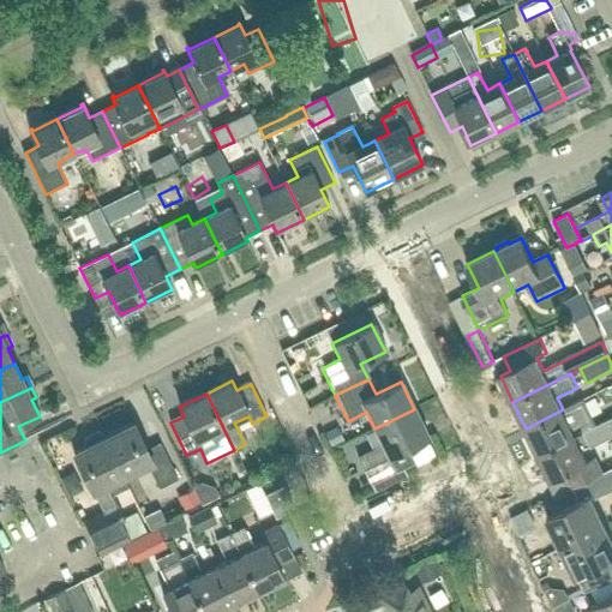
[(597,426),(589,412),(583,400),(563,409),(526,429),(539,454),(597,426)]
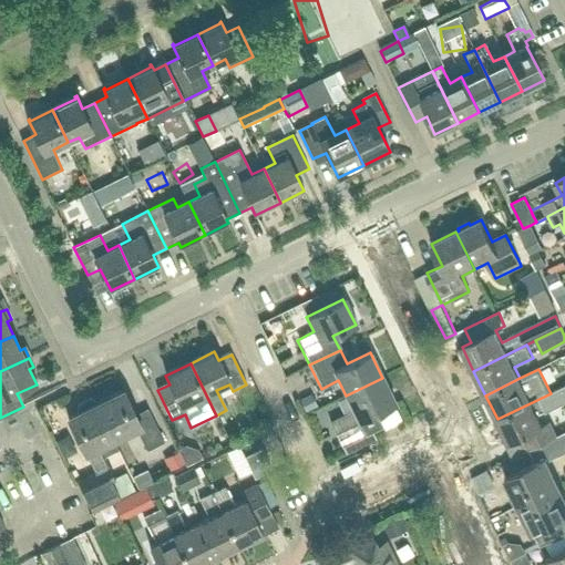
[(382,378),(346,396),(353,410),(330,421),(347,454),(376,439),(372,433),(384,427),(378,413),(396,404),(382,378)]
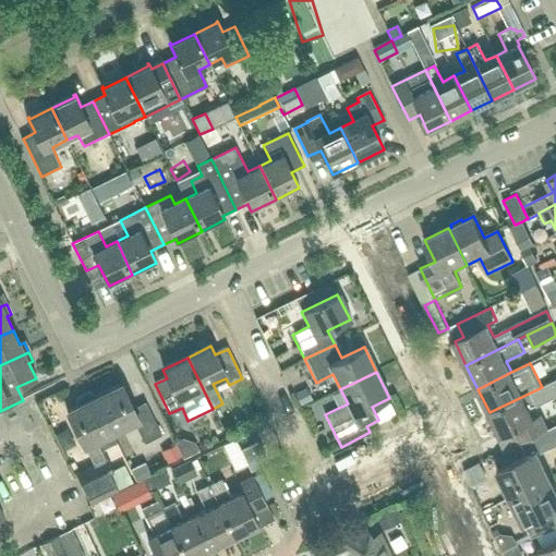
[(521,443),(550,428),(543,415),(534,419),(530,408),(538,405),(539,407),(555,397),(555,379),(542,387),(490,412),(502,436),(514,431),(520,443),(521,443)]
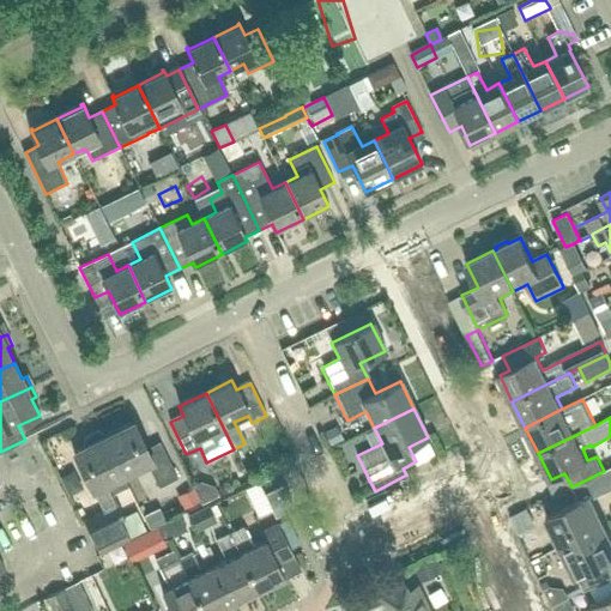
[(158,489),(176,479),(159,443),(147,449),(134,423),(102,439),(122,477),(146,465),(158,489)]
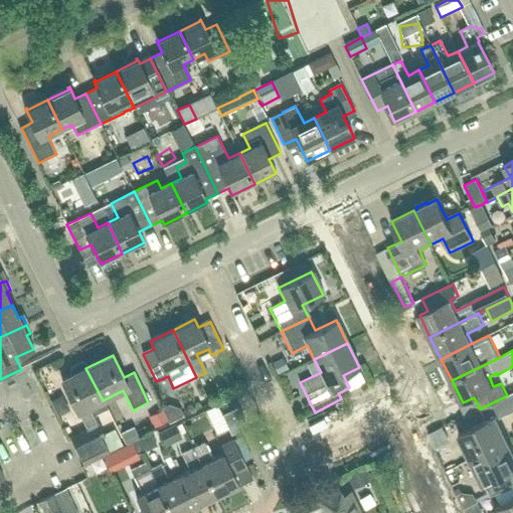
[(77,412),(87,431),(98,424),(94,415),(107,408),(103,400),(86,368),(83,369),(81,366),(78,365),(71,368),(70,371),(72,374),(61,380),(77,412)]
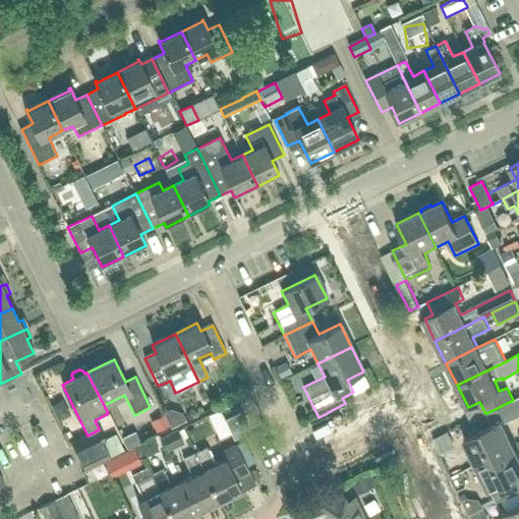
[(518,397),(513,400),(486,413),(493,425),(465,439),(477,464),(514,447),(503,423),(518,415),(518,397)]
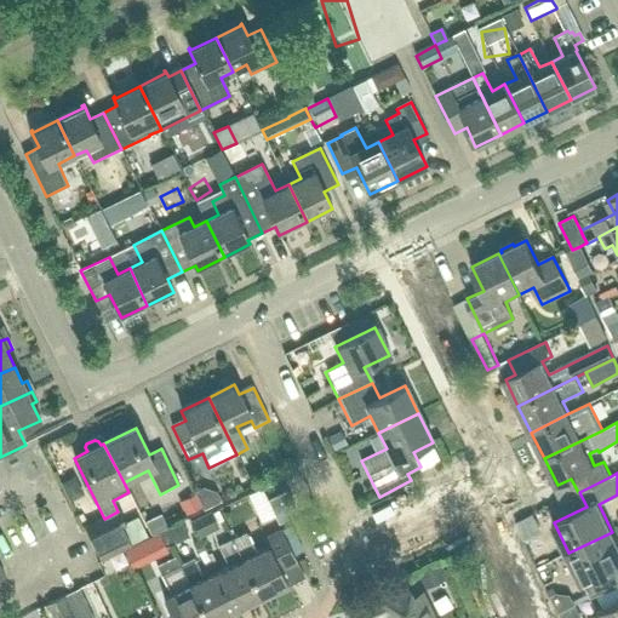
[(268,499),(275,515),(284,510),(295,505),(287,490),(268,499)]
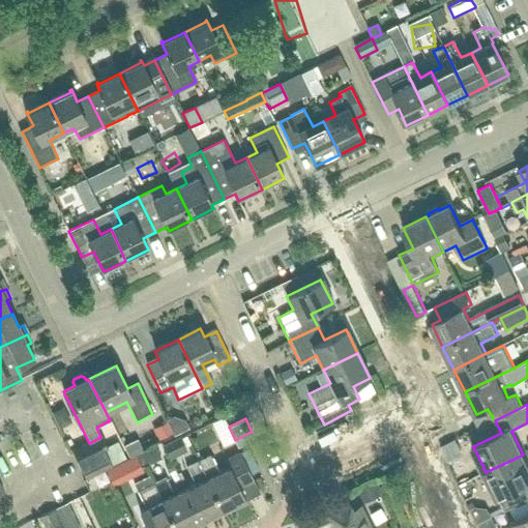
[(238,447),(245,444),(246,444),(242,436),(235,440),(238,447)]
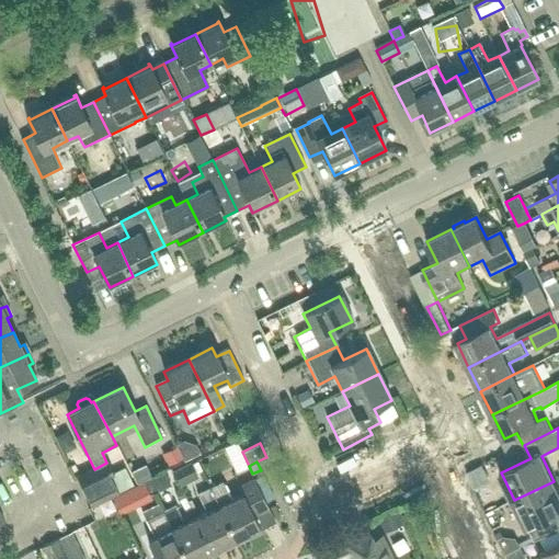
[(83,491),(84,490),(113,476),(112,474),(106,463),(94,469),(77,478),(83,491)]
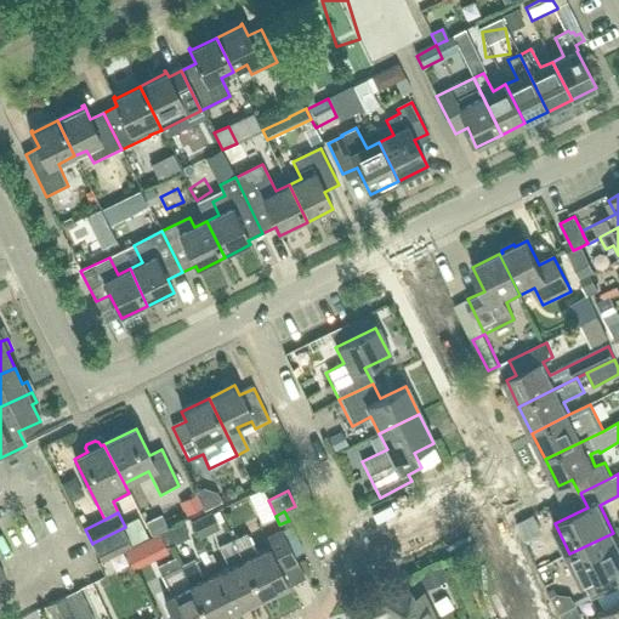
[(200,540),(220,531),(213,514),(192,523),(200,540)]
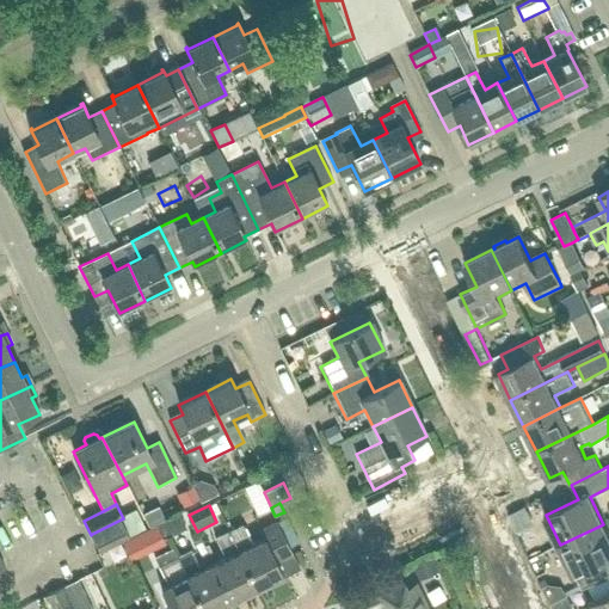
[(92,534),(100,552),(146,529),(136,509),(122,516),(123,518),(92,534)]
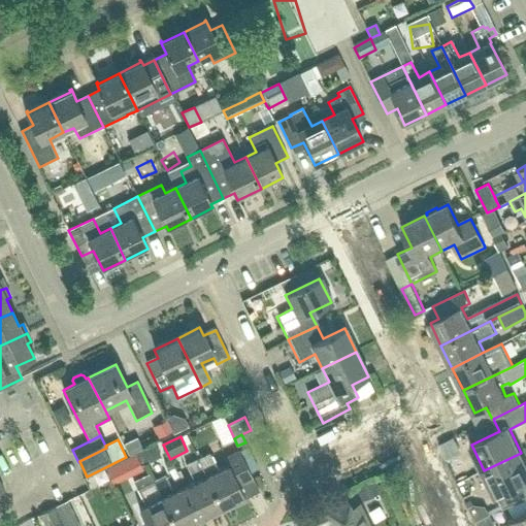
[(251,473),(258,469),(259,469),(248,448),(239,451),(240,452),(251,473)]
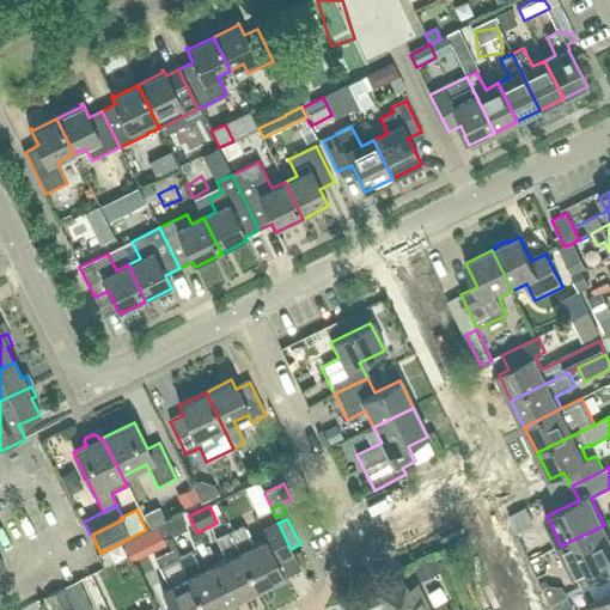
[(294,556),(291,549),(279,524),(261,532),(264,541),(254,547),(243,526),(229,534),(257,591),(284,578),(276,566),(294,556)]
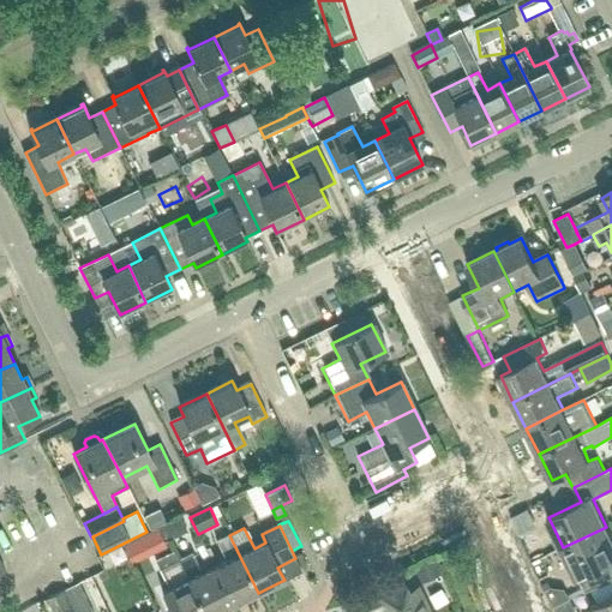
[(593,589),(611,580),(611,538),(606,527),(563,547),(582,588),(577,591),(576,588),(568,592),(571,600),(593,589)]
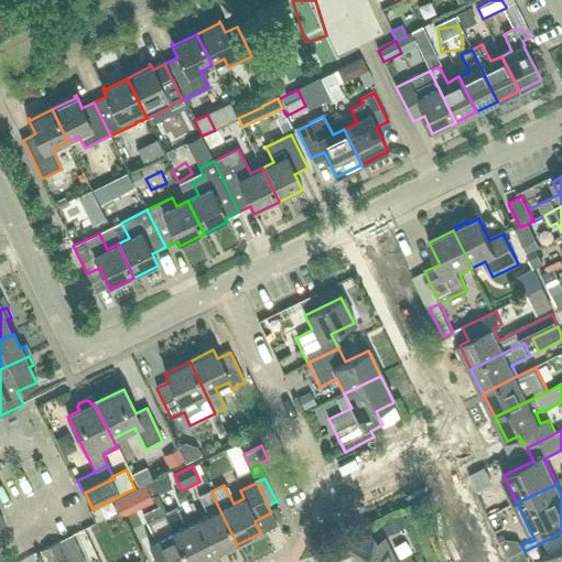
[(112,501),(121,518),(153,501),(146,486),(112,501)]
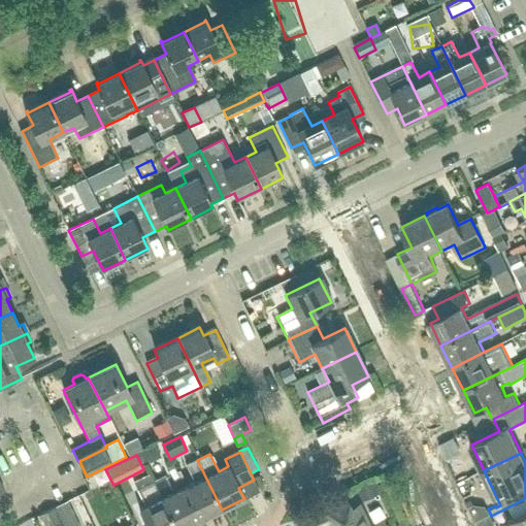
[(184,488),(200,520),(222,510),(197,460),(186,465),(194,483),(184,488)]
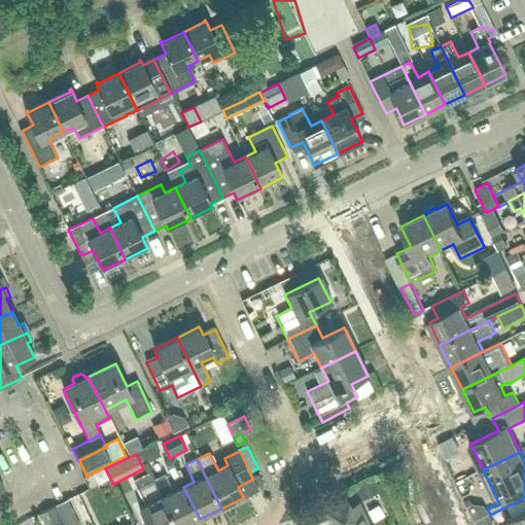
[(187,524),(200,519),(183,487),(173,492),(165,475),(152,481),(174,524),(187,524)]
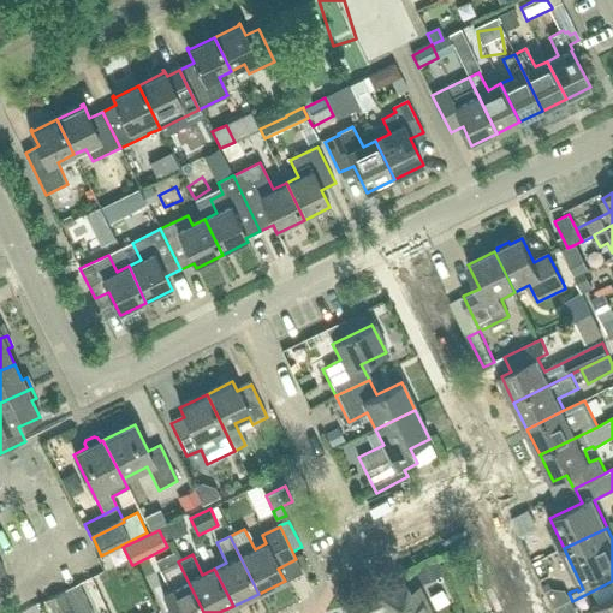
[(203,612),(178,561),(164,569),(173,588),(162,594),(171,612),(203,612)]
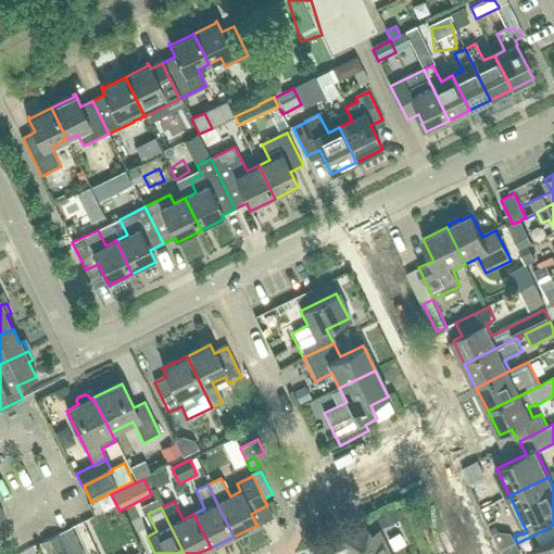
[(390,511),(376,517),(381,529),(395,523),(390,511)]
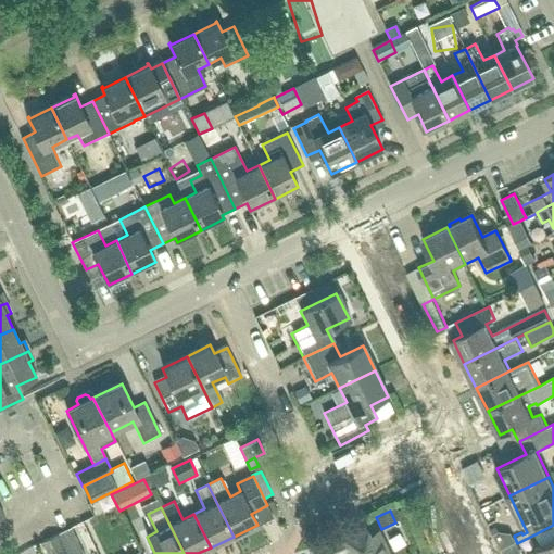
[(332,539),(309,550),(311,553),(386,553),(376,533),(368,538),(361,524),(335,536),(336,537),(332,539)]
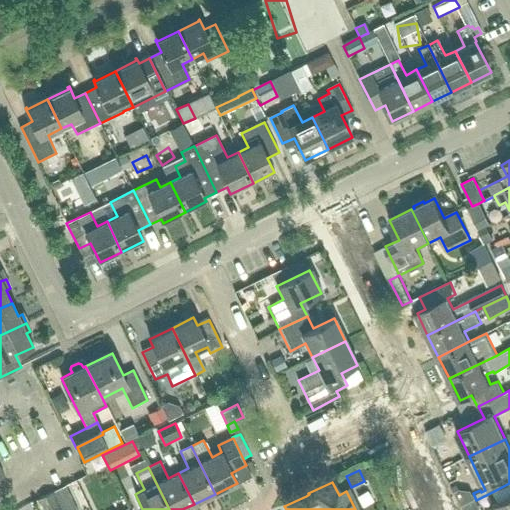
[(509,483),(494,491),(499,503),(494,506),(495,509),(509,509),(509,483)]
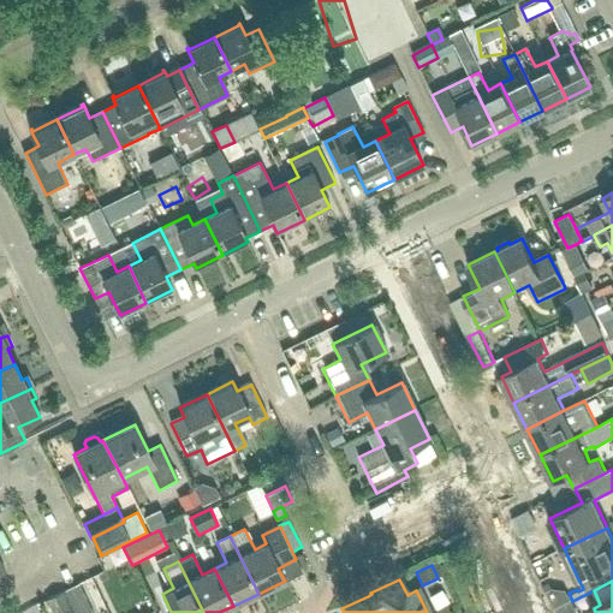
[(65,593),(72,607),(75,612),(90,612),(78,587),(65,593)]
